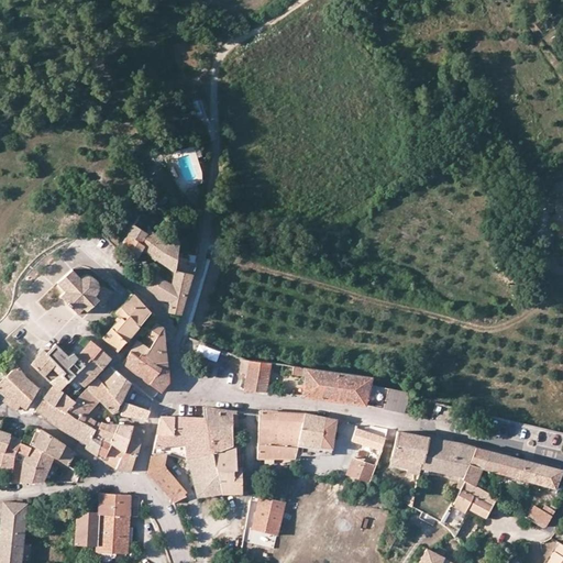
[(136,218),(133,224),(140,229),(144,223),(136,218)]
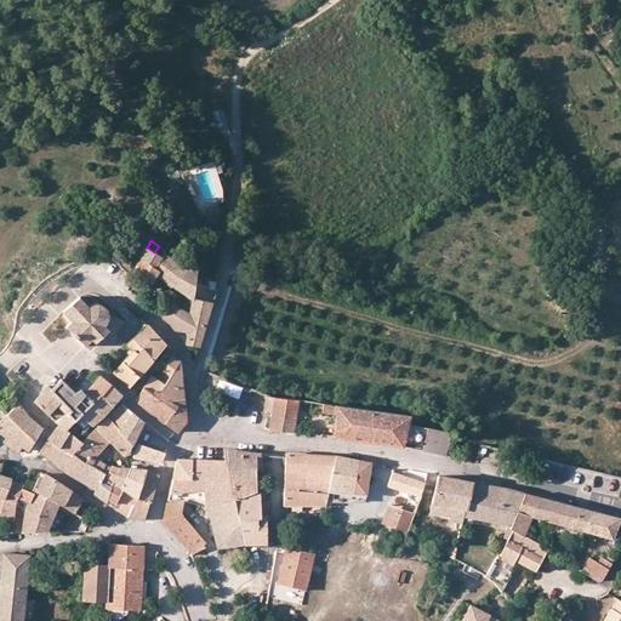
[(147,248),(136,266),(141,268),(138,273),(152,281),(157,274),(158,271),(155,268),(161,256),(154,252),(147,248)]
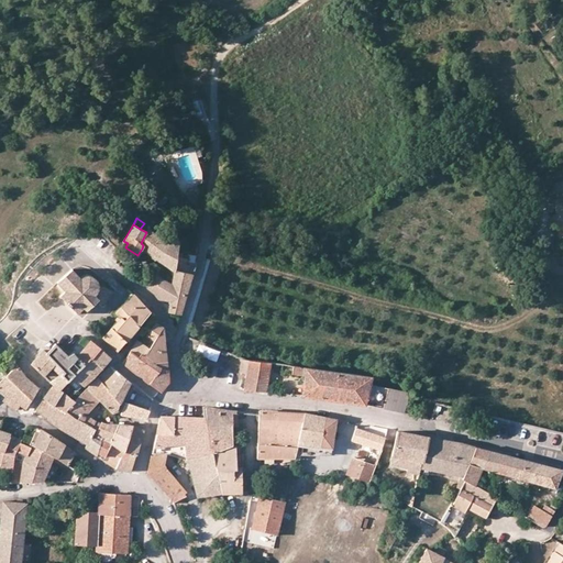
[(157,235),(148,229),(146,232),(141,243),(143,245),(142,249),(148,254),(157,235)]
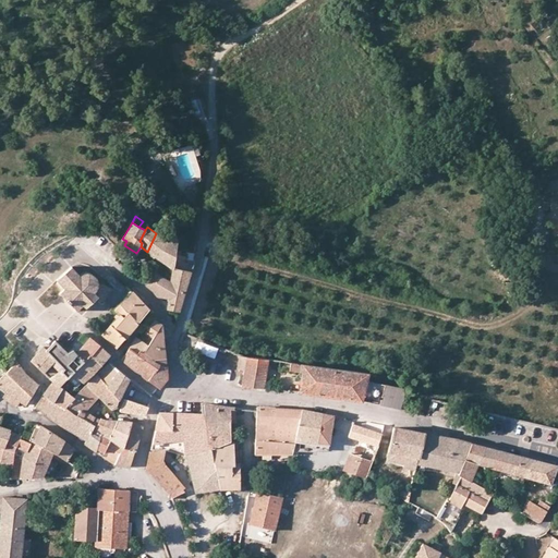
[(165,242),(156,233),(147,252),(150,254),(172,268),(176,250),(176,247),(177,241),(171,232),(165,242)]
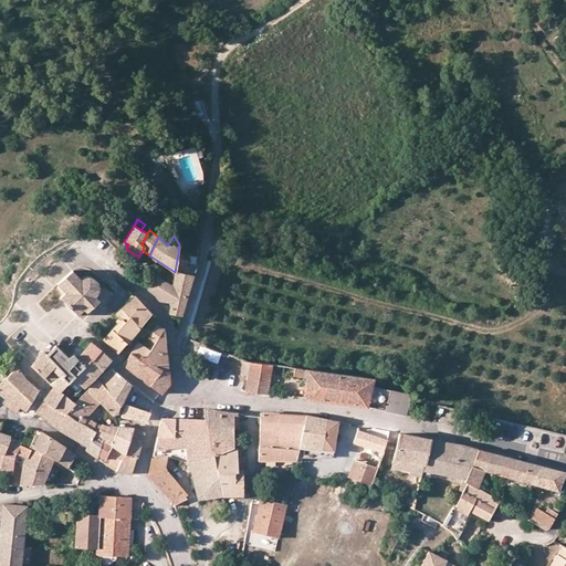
[(194,275),(196,261),(182,259),(184,254),(178,253),(175,272),(173,287),(170,304),(171,304),(169,314),(171,317),(180,318),(187,295),(194,275)]
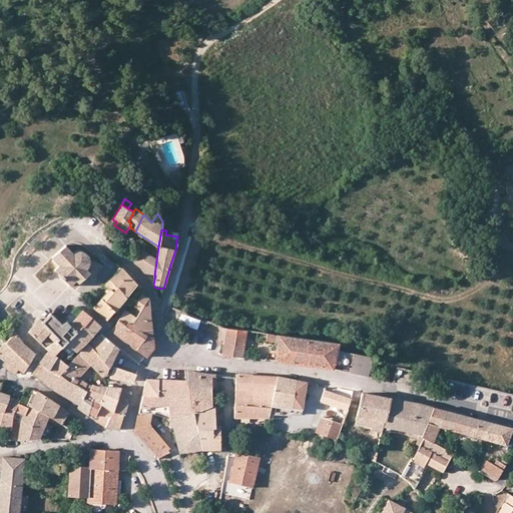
[(54,270),(56,272),(70,286),(76,281),(78,284),(90,273),(94,277),(101,265),(98,263),(101,255),(93,251),(90,259),(87,253),(84,251),(80,251),(73,253),(66,244),(52,258),(58,266),(54,270)]
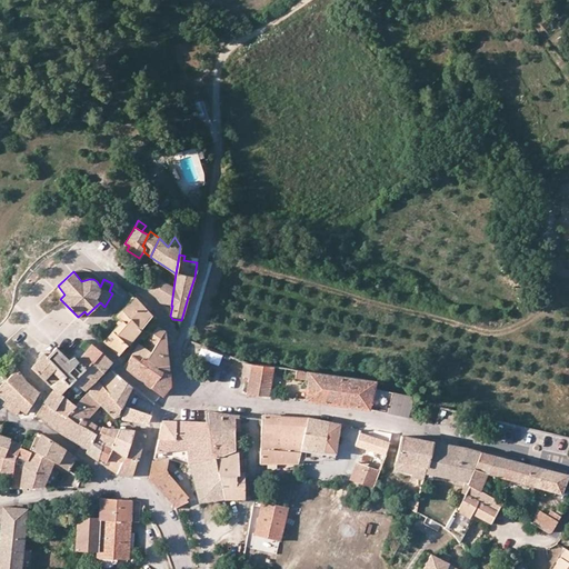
[(160,298),(160,301),(171,306),(173,289),(150,273),(143,286),(150,291),(153,292),(156,293),(158,296),(160,298)]
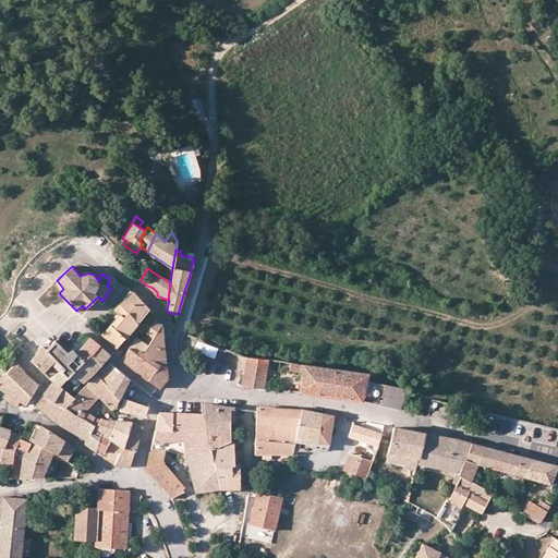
[(116,326),(106,337),(116,348),(150,306),(134,289),(113,310),(117,313),(113,316),(116,318),(112,323),(116,326)]
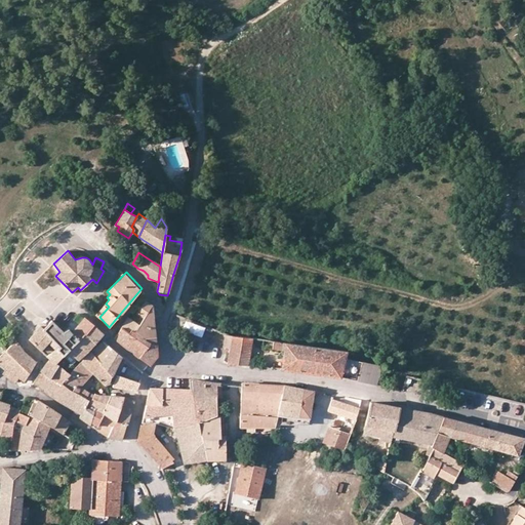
[(145,300),(135,313),(144,318),(138,325),(126,317),(114,338),(138,357),(150,341),(152,344),(156,342),(153,318),(150,318),(149,310),(152,306),(145,300)]
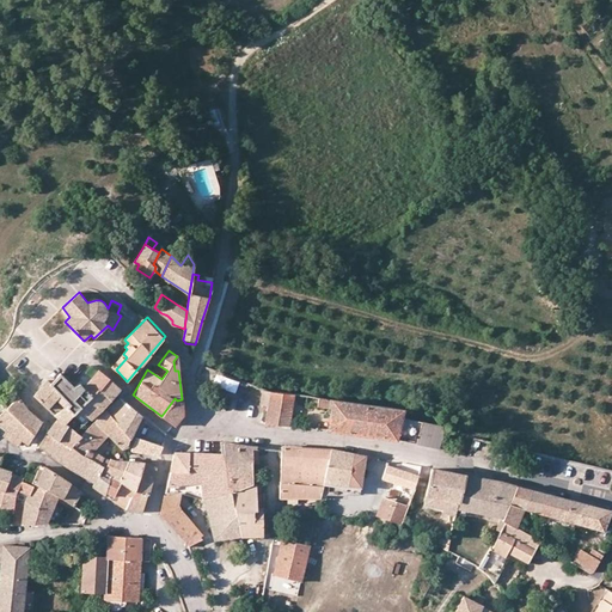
[(112,366),(116,369),(127,357),(123,354),(112,366)]
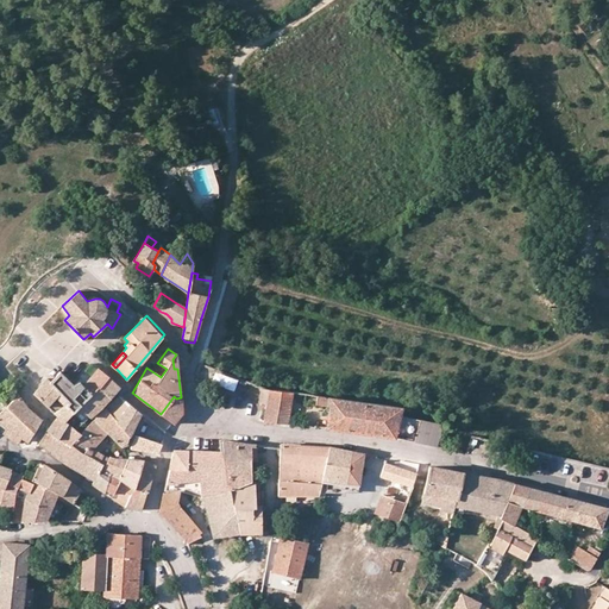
[(79,391),(86,400),(96,388),(99,388),(107,376),(98,368),(83,385),(79,391)]
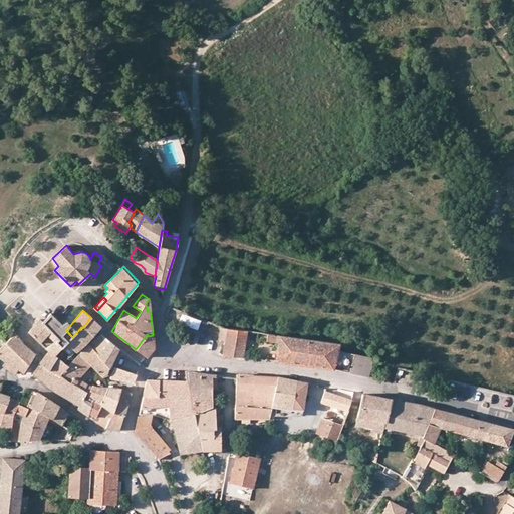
[(48,351),(54,355),(66,342),(72,337),(66,330),(70,325),(66,321),(61,324),(50,313),(42,321),(39,319),(28,332),(44,348),(48,351)]
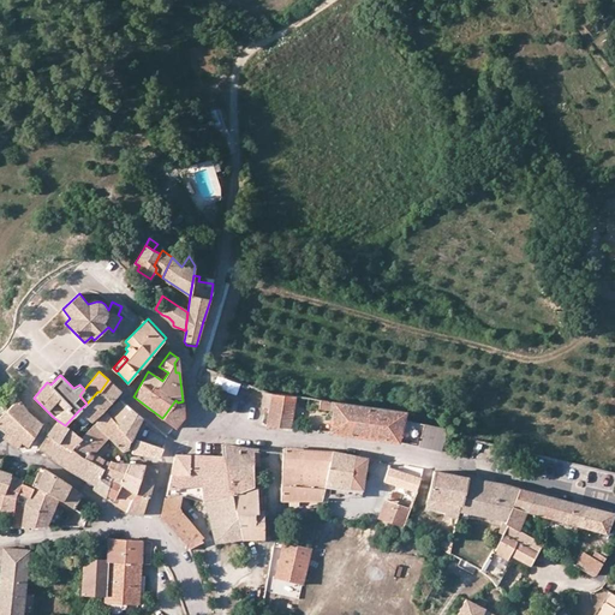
[(87,404),(79,410),(91,422),(105,411),(112,401),(120,390),(108,380),(100,392),(97,392),(87,404)]
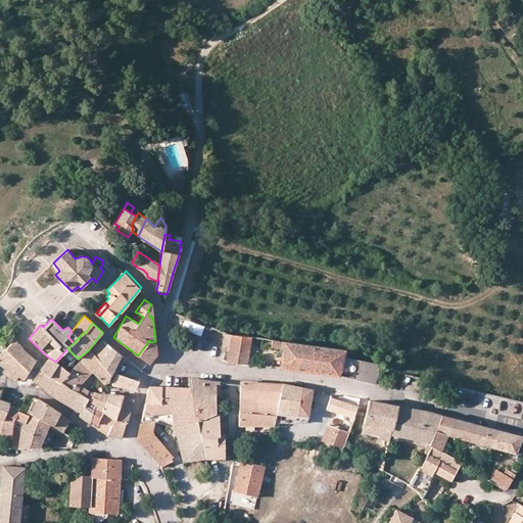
[(248,364),(251,335),(230,332),(223,331),(222,343),(227,344),(226,359),(231,362),(248,364)]
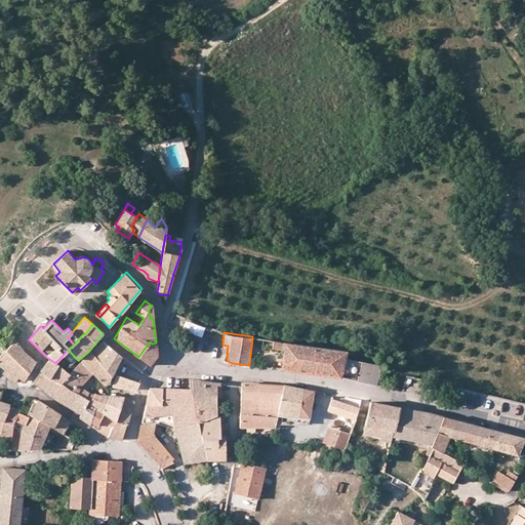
[(346,348),(273,338),(272,347),(282,348),(281,367),(340,374),(345,355),(346,348)]
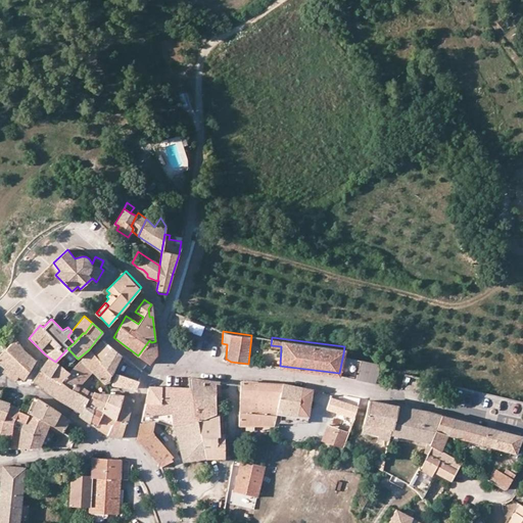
[(24,349),(16,339),(6,347),(0,353),(0,365),(3,370),(5,368),(18,376),(24,379),(36,360),(24,349)]
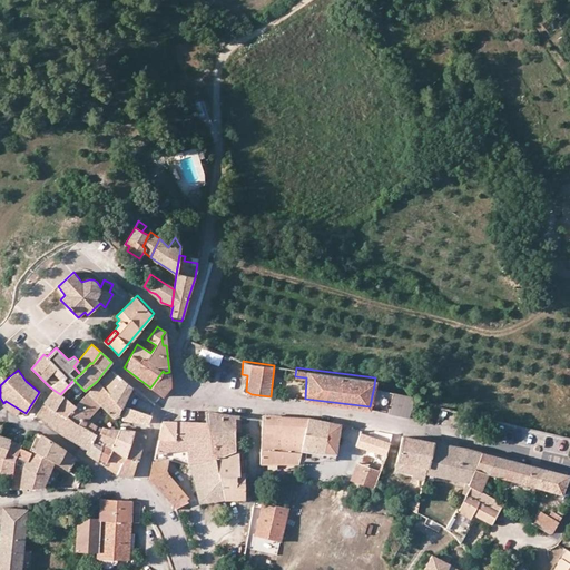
[(112,371),(107,375),(98,382),(123,408),(124,405),(131,385),(112,371)]
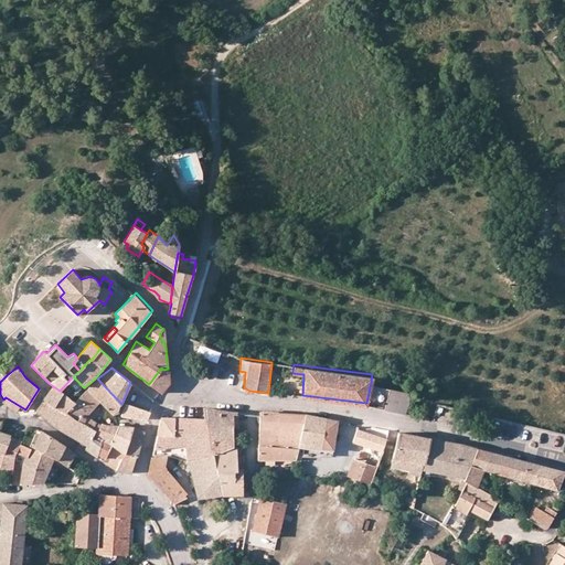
[(161,368),(149,384),(161,394),(169,383),(168,369),(163,370),(161,368)]
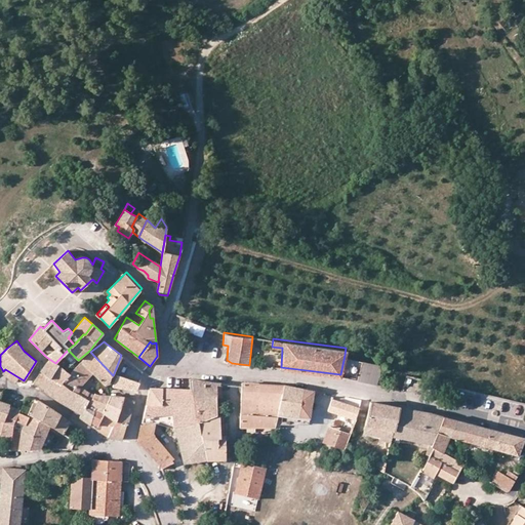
[(113,375),(90,352),(82,361),(93,373),(105,385),(110,382),(113,375)]
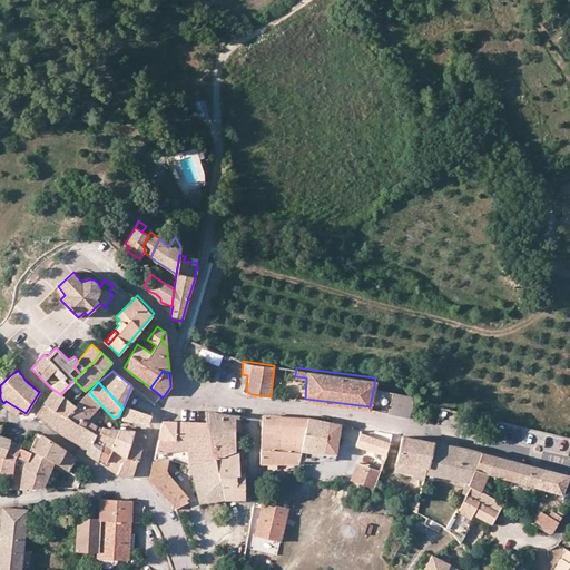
[(137,391),(131,385),(124,405),(126,408),(134,410),(139,397),(135,394),(137,391)]
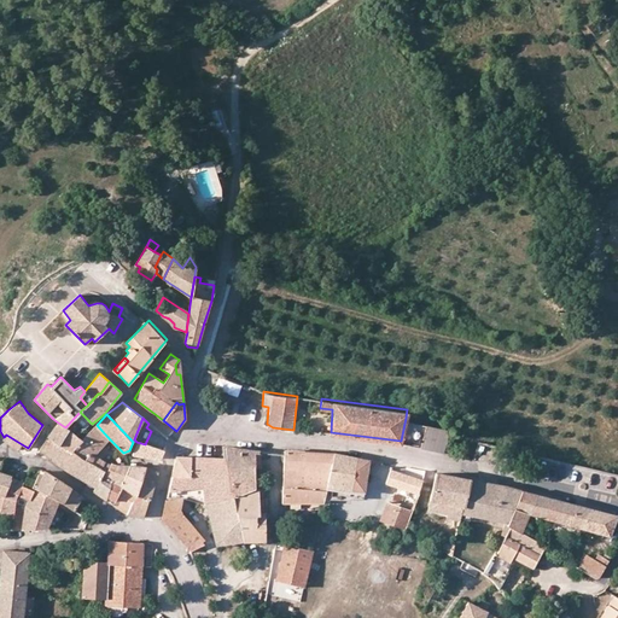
[(420,445),(424,423),(406,418),(401,441),(420,445)]
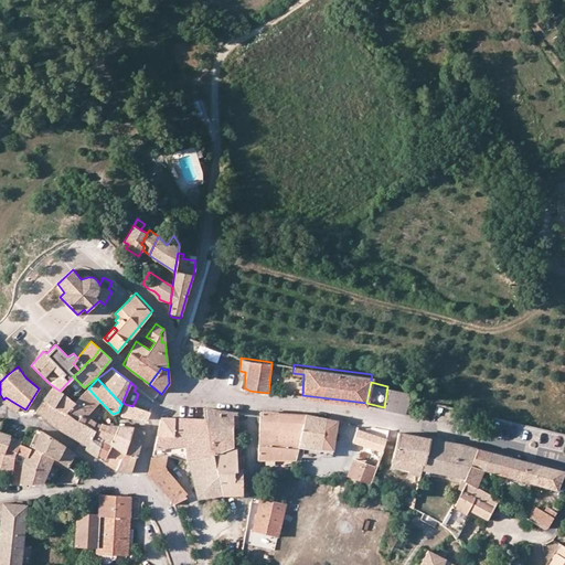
[(62,393),(60,391),(53,386),(35,409),(51,424),(74,439),(83,424),(77,420),(66,413),(55,407),(62,393)]
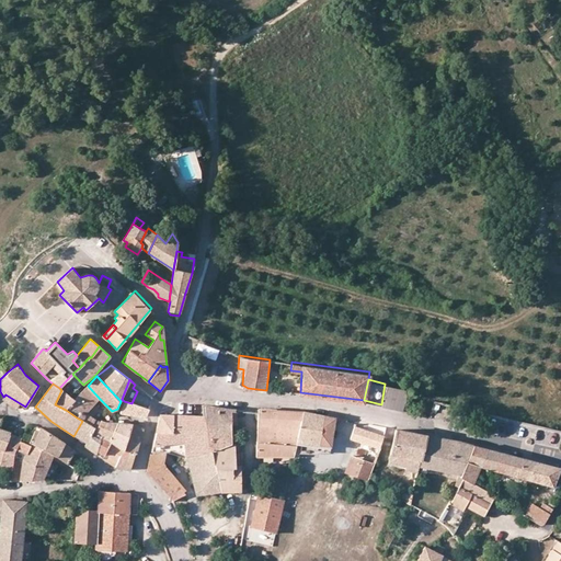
[(381,404),(402,409),(407,389),(385,384),(381,404)]
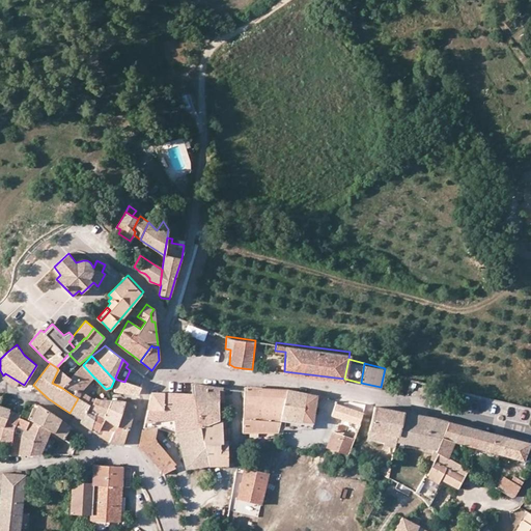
[(71,379),(62,388),(73,395),(77,390),(80,392),(81,391),(94,378),(83,365),(71,379)]
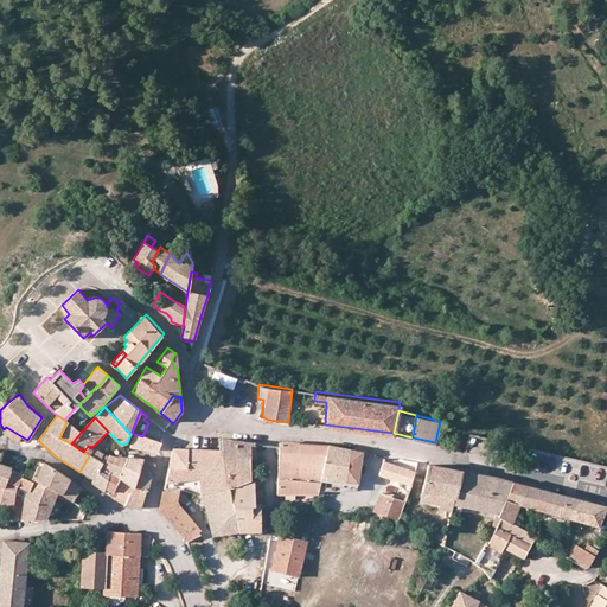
[(81,433),(66,422),(59,438),(71,443),(81,433)]
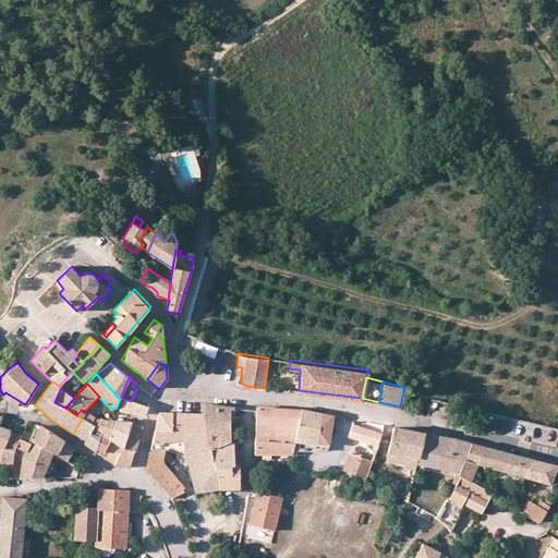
[(16,407),(20,401),(5,392),(3,395),(2,398),(9,402),(16,407)]
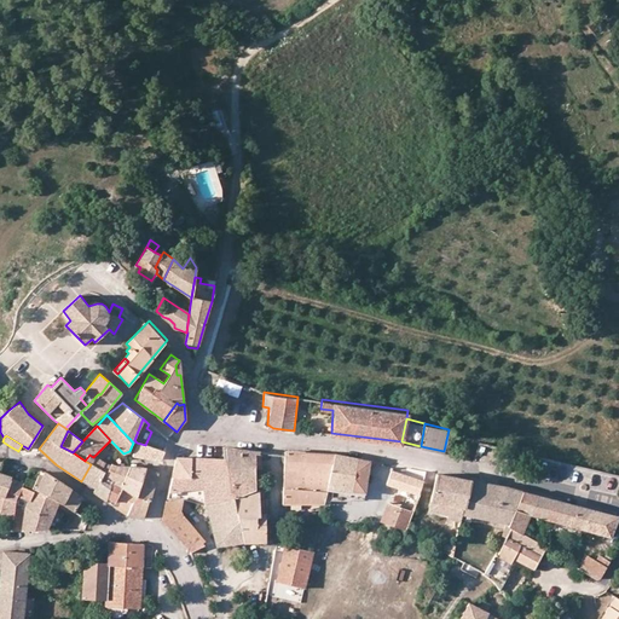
[(165,451),(145,445),(137,443),(133,453),(132,456),(155,460),(158,460),(162,457),(165,451)]
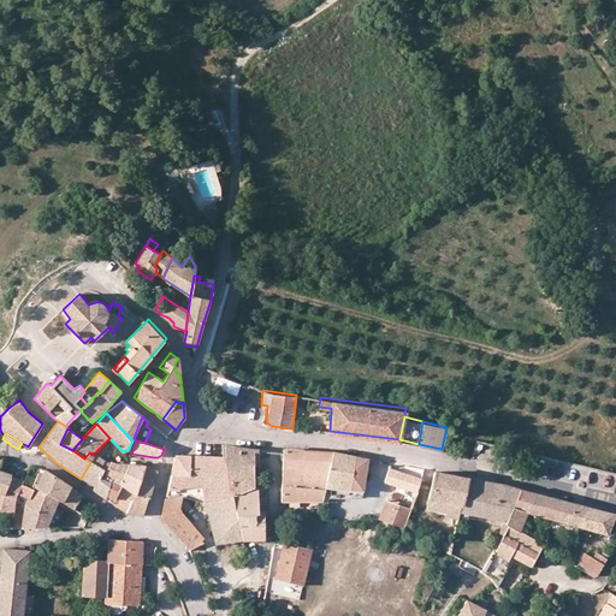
[(224,457),(242,538),(242,539),(265,539),(265,513),(259,513),(258,487),(254,487),(254,466),(254,449),(221,445),(224,457)]
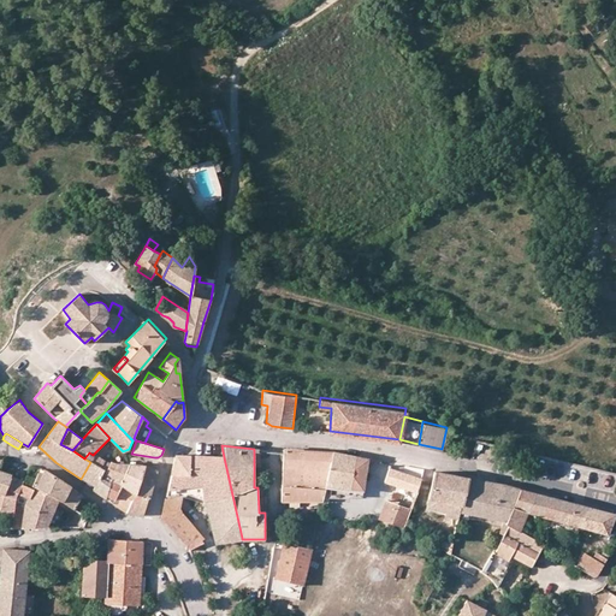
[(302,450),(283,449),(282,502),(323,501),(326,484),(330,471),(302,469),(302,450)]
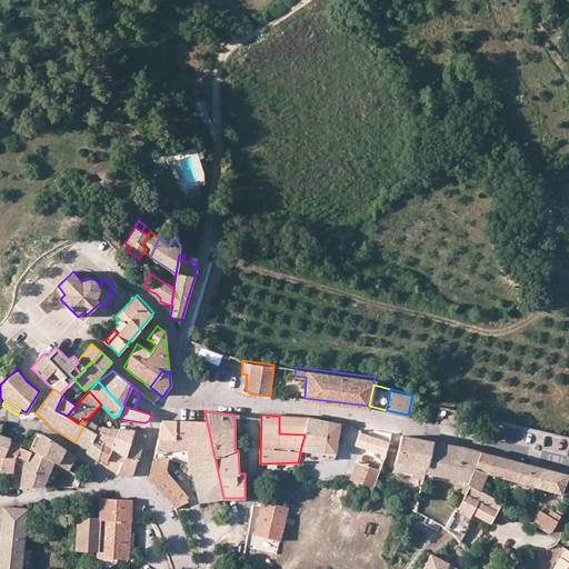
[(308,418),(279,416),(279,433),(305,435),(301,447),(335,452),(339,423),(308,418)]
